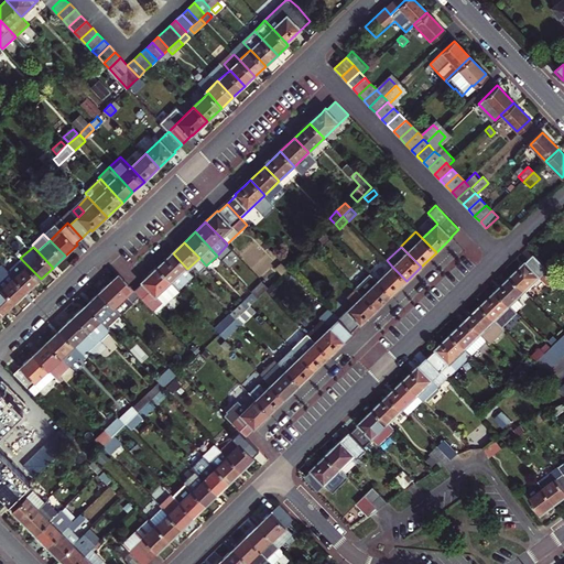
[(193,274),(187,269),(173,253),(158,268),(177,288),(193,274)]
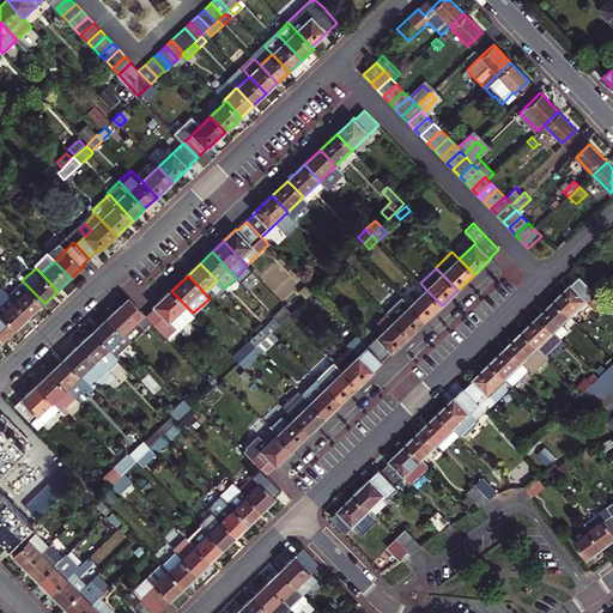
[(598,310),(606,301),(602,297),(583,278),(558,302),(574,319),(583,308),(586,311),(592,305),(598,310)]
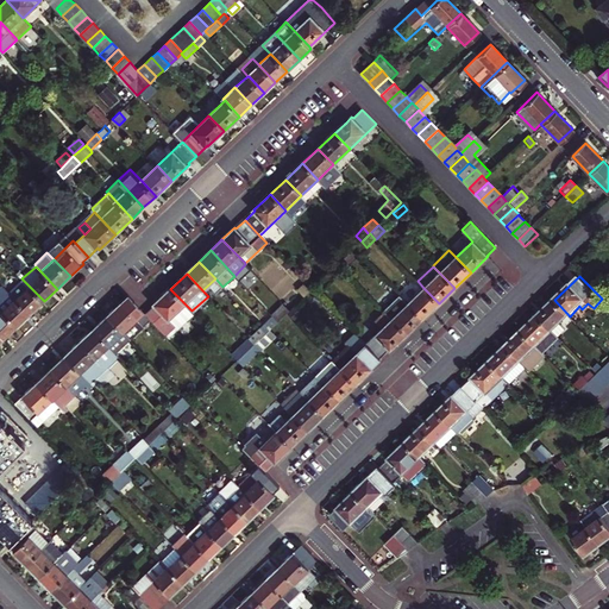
[(8,290),(30,314),(44,301),(22,278),(8,290)]
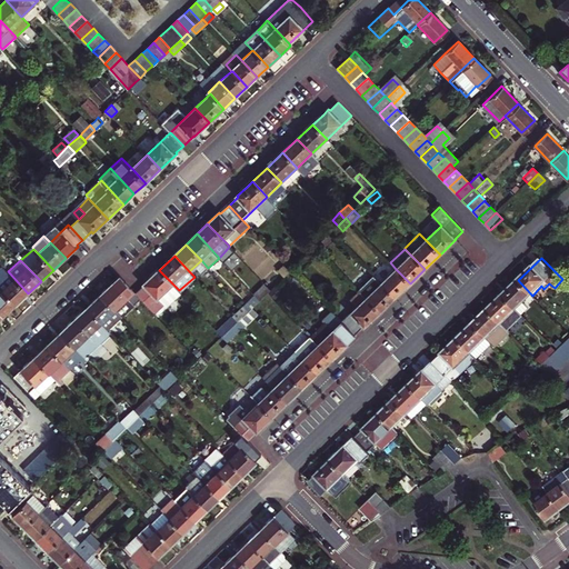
[(279,270),(285,277),(287,273),(291,270),(285,265),(279,270)]
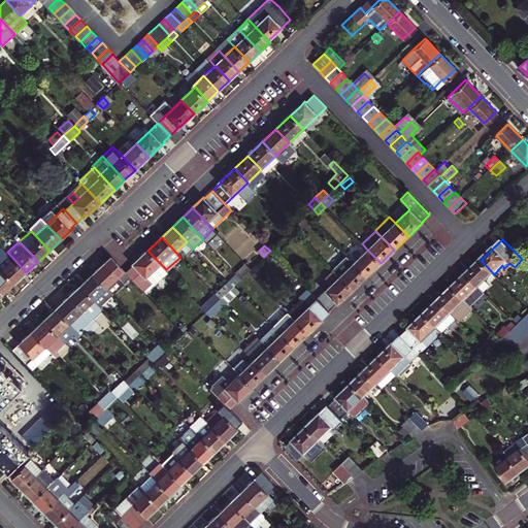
[(354,263),(366,276),(381,263),(367,250),(354,263)]
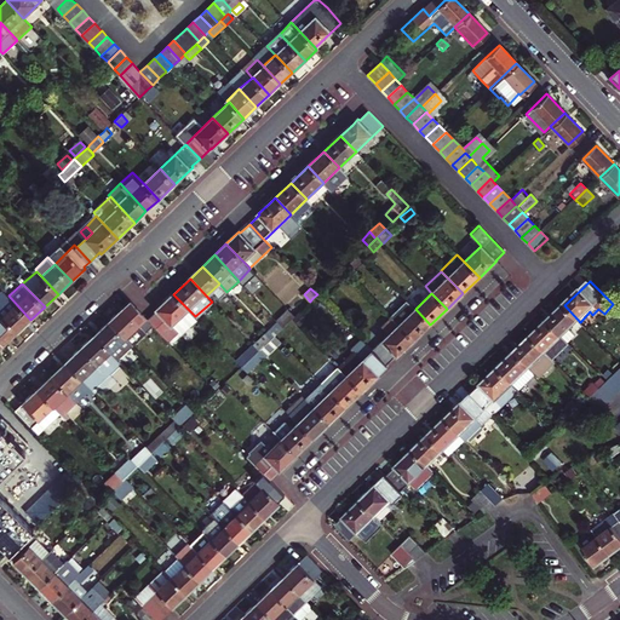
[(197,320),(195,316),(173,294),(164,303),(156,309),(158,311),(148,320),(154,325),(172,345),(197,320)]
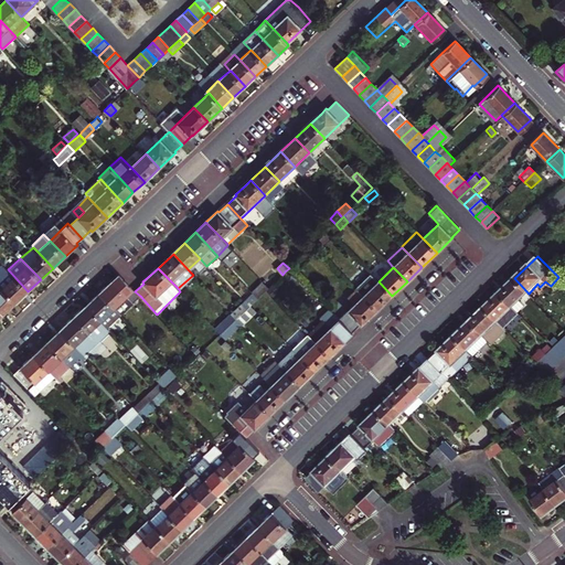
[(0,285),(17,302),(28,291),(8,269),(0,277),(0,285)]
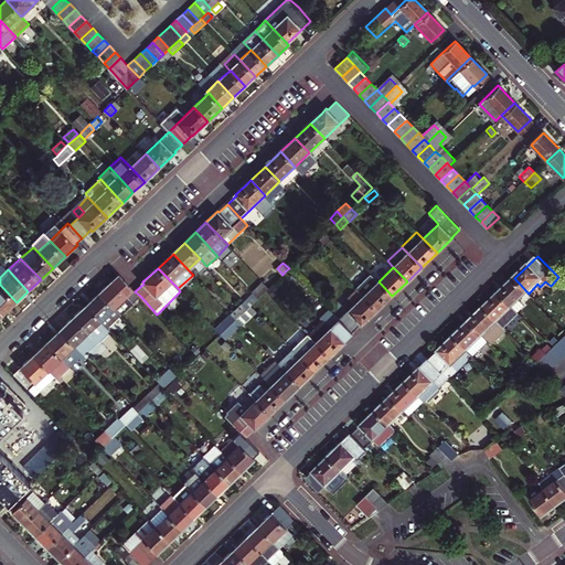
[(377,310),(392,296),(379,281),(371,274),(355,288),(363,296),(377,310)]
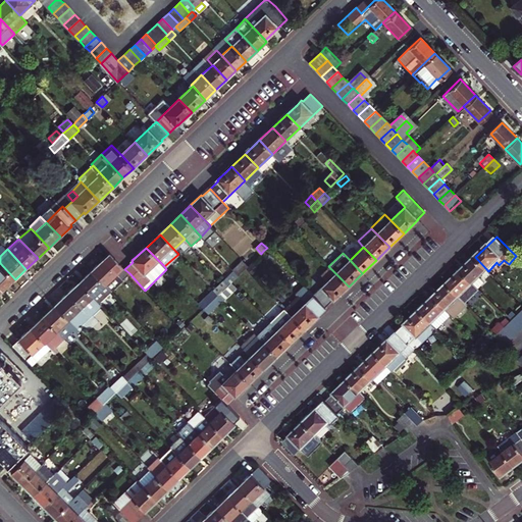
[(129,273),(124,269),(110,254),(92,271),(104,283),(111,292),(129,273)]
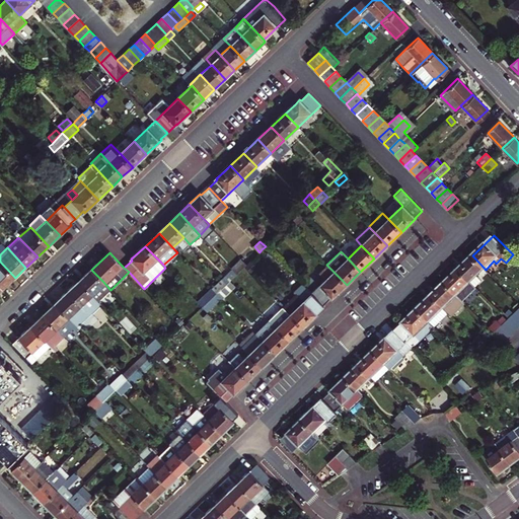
[(471,283),(486,270),(472,255),(458,270),(471,283)]
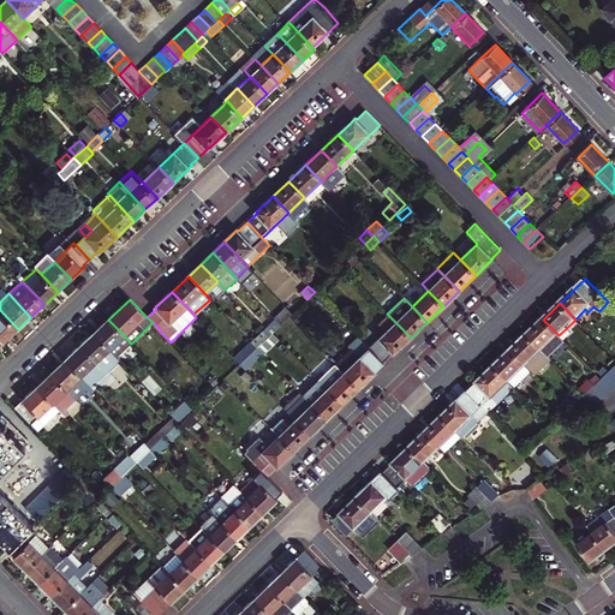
[(286,306),(274,318),(275,320),(281,326),(290,317),(292,314),(286,306)]
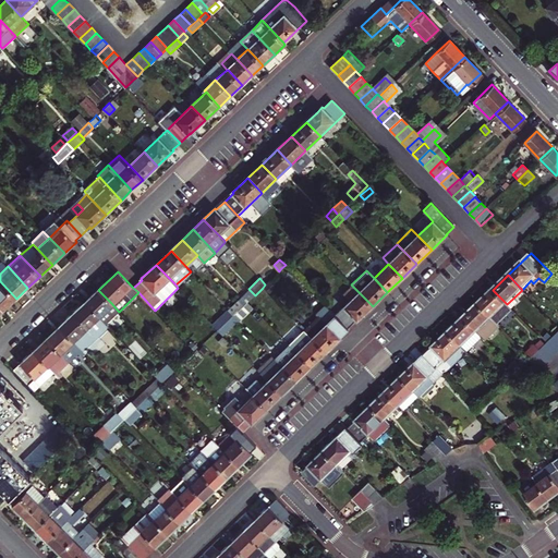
[(16,299),(0,281),(0,305),(4,310),(16,299)]
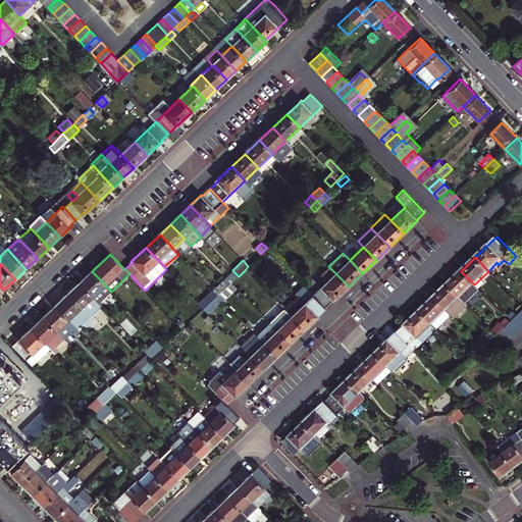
[(92,271),(80,282),(99,303),(111,292),(104,283),(92,271)]
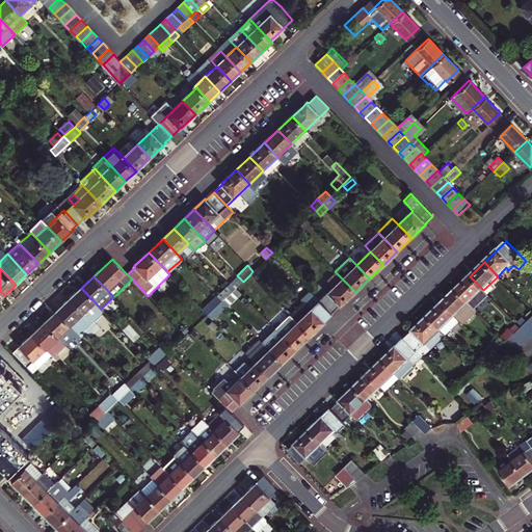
[(238,276),(228,286),(233,291),(236,288),(243,282),(238,276)]
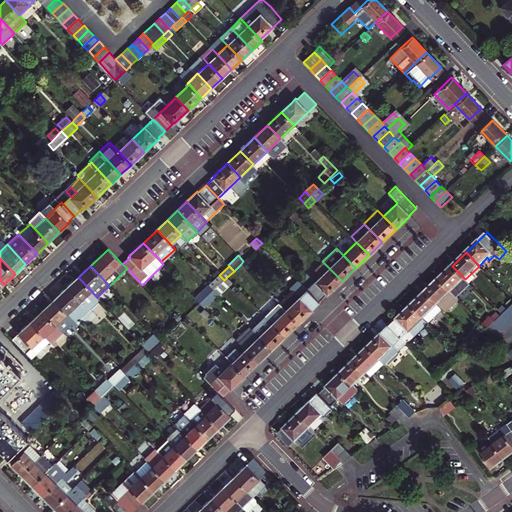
[(468,281),(465,279),(452,266),(439,279),(451,292),(457,298),(470,284),(468,281)]
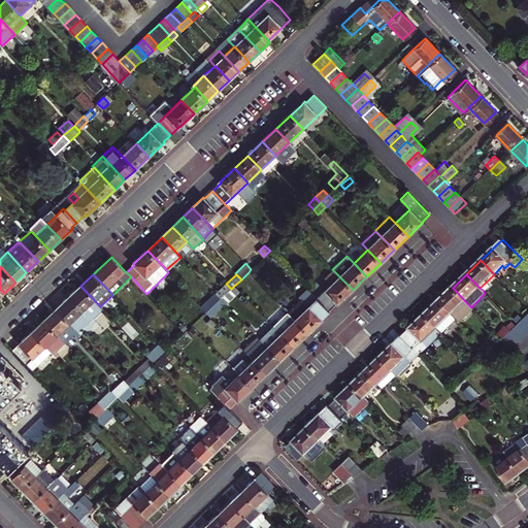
[(337,304),(351,292),(353,290),(339,276),(318,298),(329,310),(337,303),(337,304)]
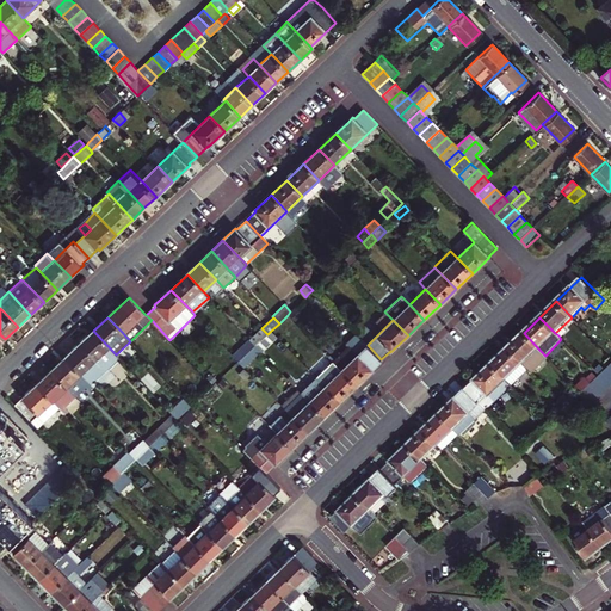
[(261,328),(250,340),(255,346),(263,339),(267,334),(261,328)]
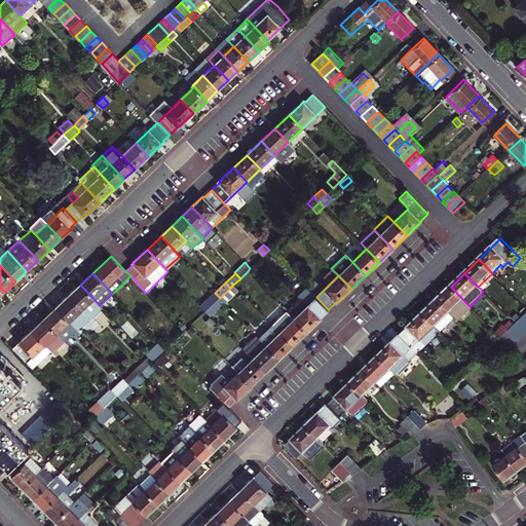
[(100,305),(80,285),(68,296),(75,303),(91,321),(104,309),(100,305)]
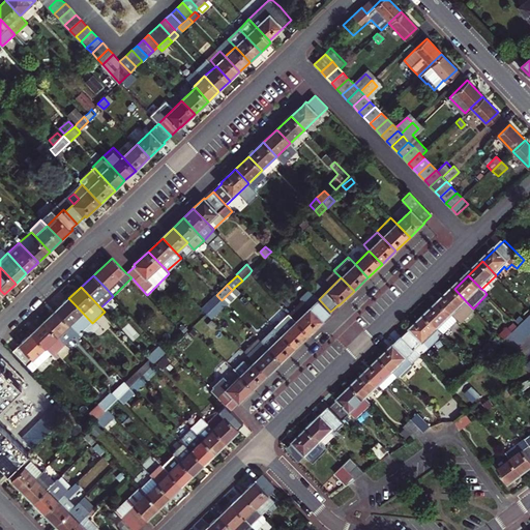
[(228,294),(222,300),(227,305),(241,292),(235,287),(232,290),(228,294)]
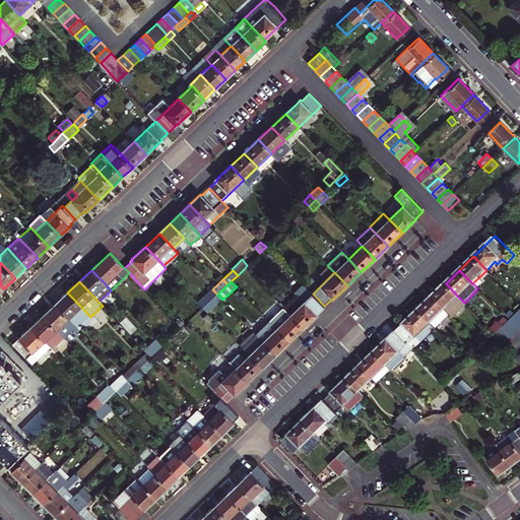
[(464,303),(458,297),(446,283),(432,297),(445,310),(451,315),(454,318),(467,306),(464,303)]
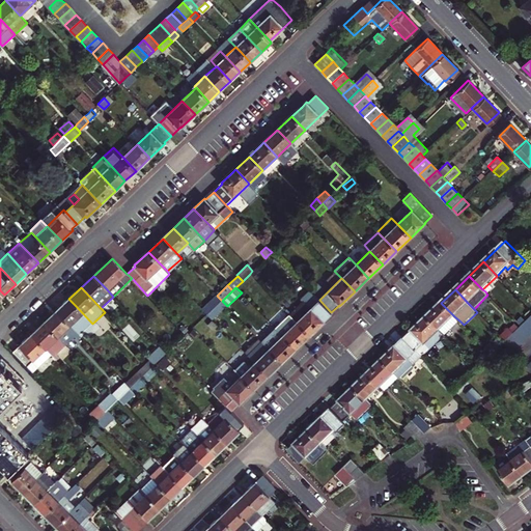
[(323,320),(331,312),(319,300),(309,290),(301,298),(304,301),(289,314),(310,335),(324,322),(323,320)]
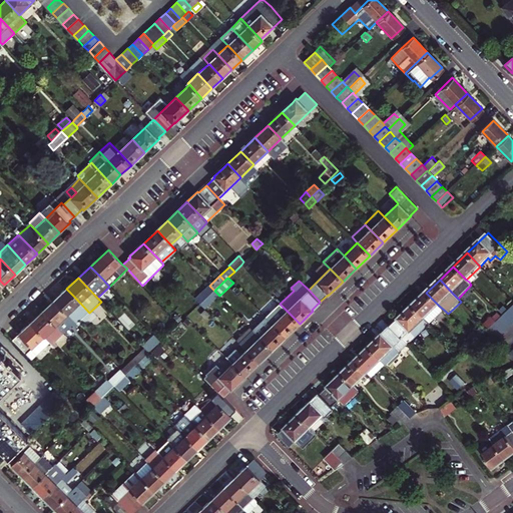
[(195,298),(200,303),(214,291),(209,286),(195,298)]
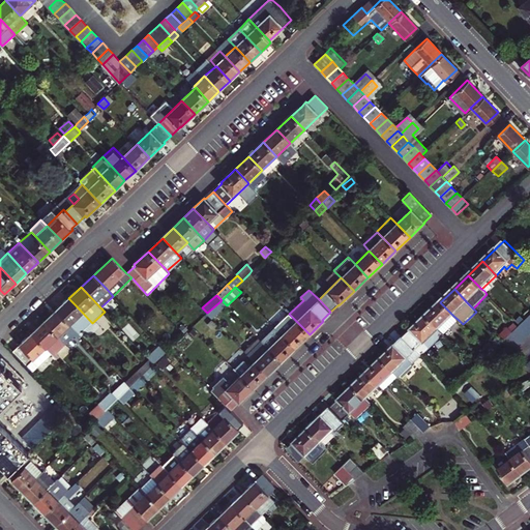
[(68,298),(57,310),(78,332),(80,334),(92,323),(76,305),(68,298)]
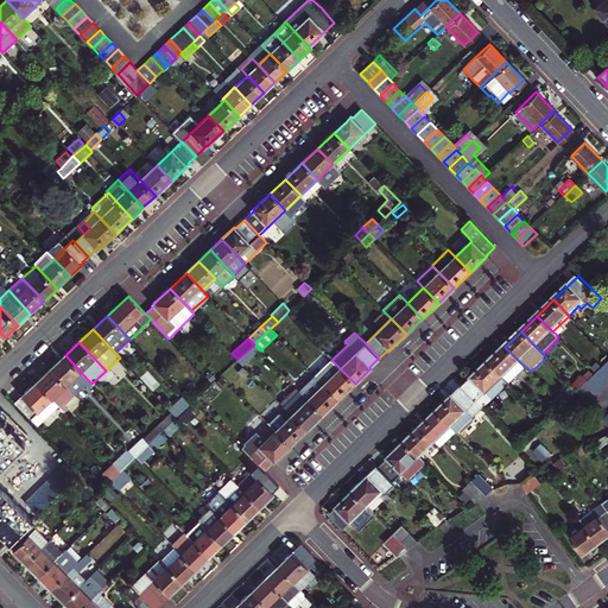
[(238,359),(244,366),(260,350),(254,344),(238,359)]
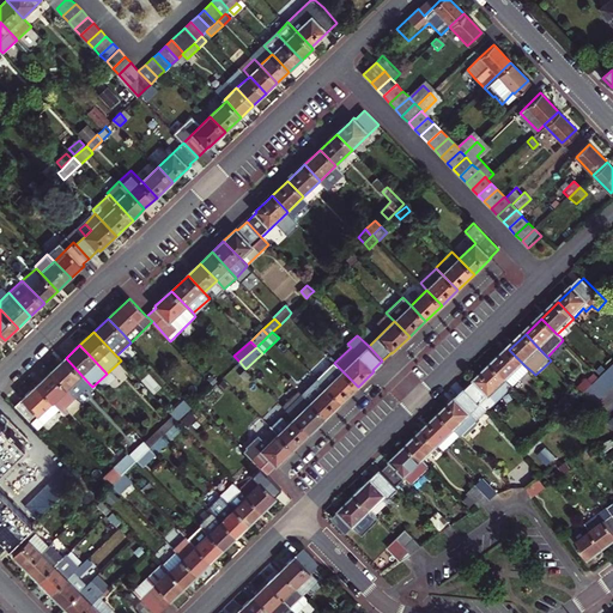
[(525,365),(509,350),(493,364),(515,387),(532,371),(525,365)]
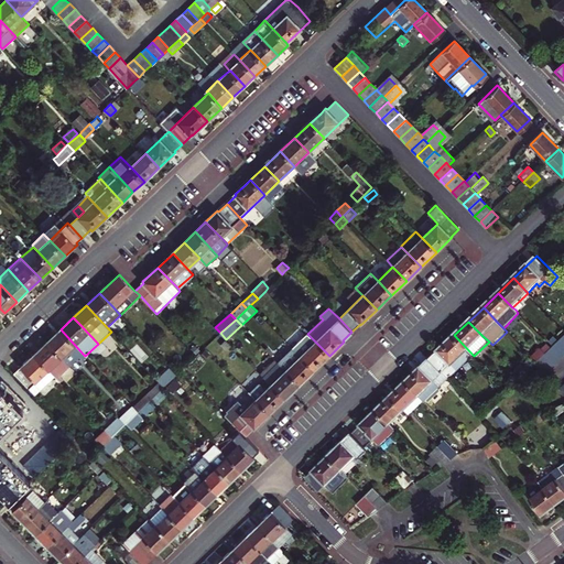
[(47,343),(60,356),(67,365),(69,367),(83,354),(61,329),(47,343)]
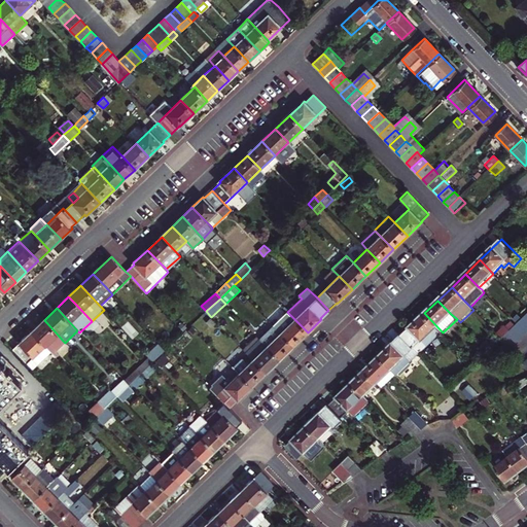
[(293,346),(308,332),(287,312),(273,325),(293,346)]
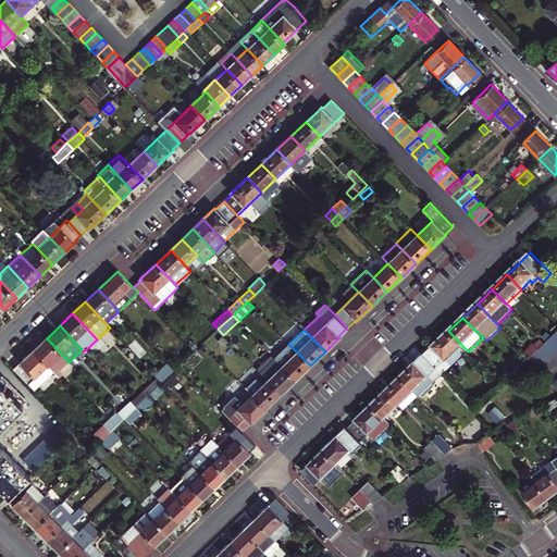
[(468,351),(448,331),(433,346),(433,347),(425,355),(434,364),(444,374),(468,351)]
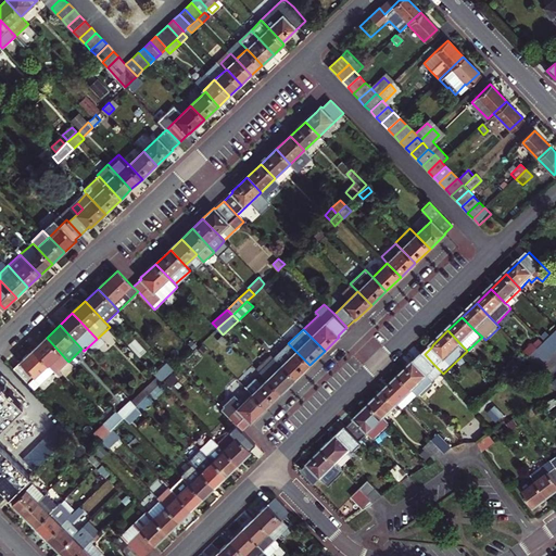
[(555,333),(552,338),(547,343),(545,344),(541,349),(540,350),(536,354),(531,358),(530,359),(539,370),(545,364),(551,358),(555,353),(555,333)]
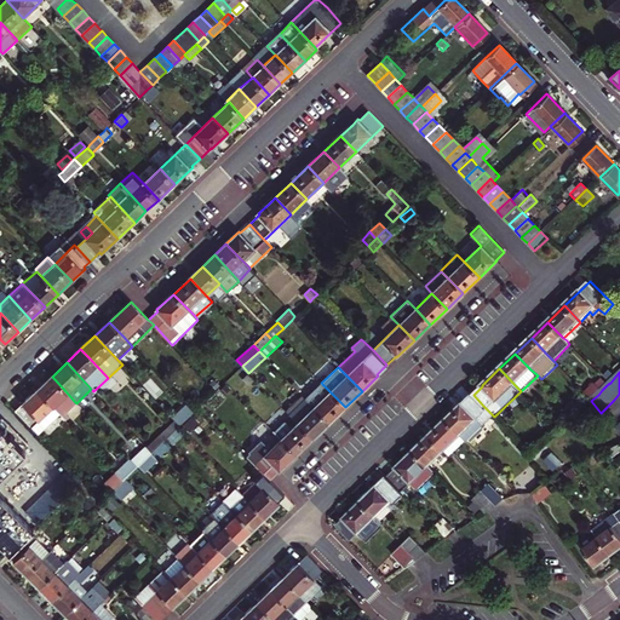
[(248,375),(244,379),(250,386),(254,382),(248,375)]
